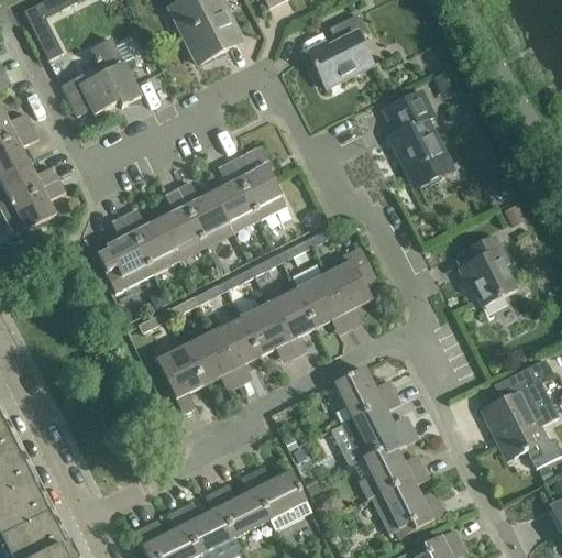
[(41,0),(23,9),(47,59),(67,51),(50,15),(80,0),(41,0)]
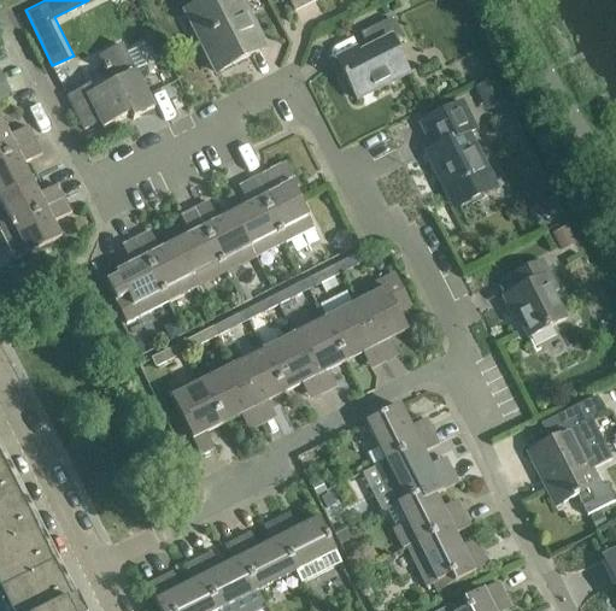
[(207,47),(218,69),(267,43),(250,11),(247,12),(241,0),(201,0),(191,6),(211,46),(207,47)]
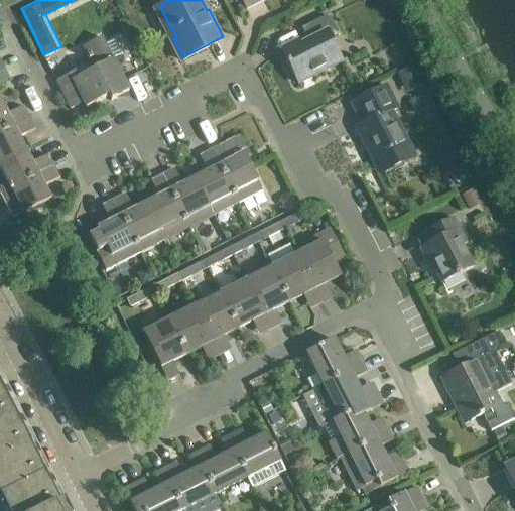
[(282,47),(298,80),(342,57),(330,34),(337,30),(327,11),(302,24),(309,37),(300,42),(298,38),(282,47)]
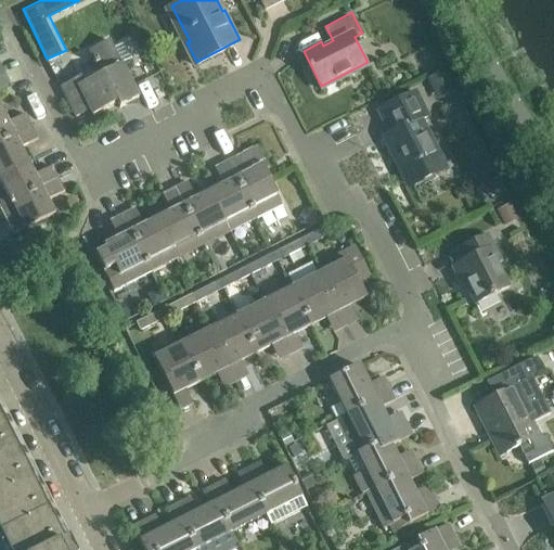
[(121,41),(114,45),(110,37),(90,47),(102,72),(85,80),(80,74),(62,84),(77,114),(90,107),(93,113),(118,100),(120,105),(140,96),(121,61),(129,56),(121,41)]
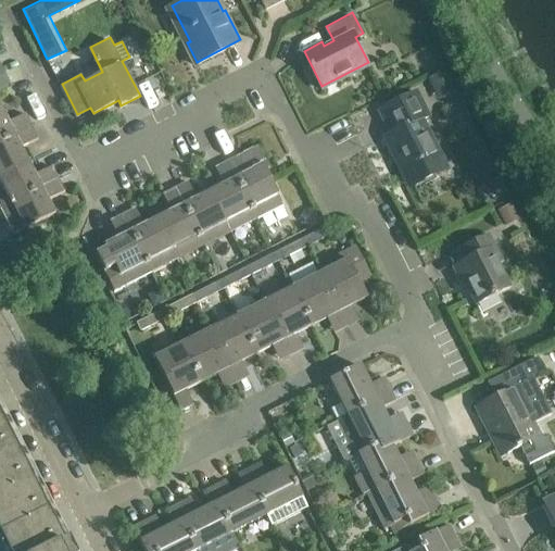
[(449,65),(434,72),(445,96),(459,90),(449,65)]
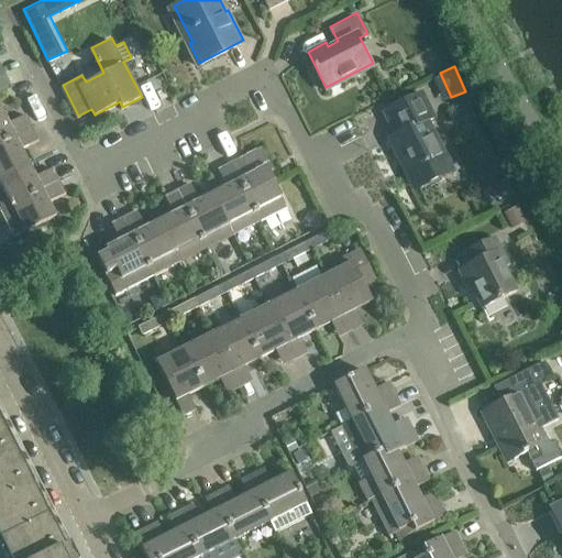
[(0,73),(0,108),(1,108),(0,106),(0,90),(13,84),(7,70),(0,73)]
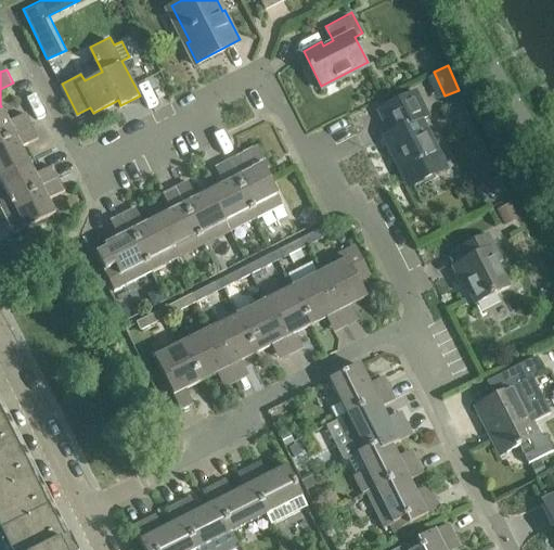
[(386,103),(391,113),(398,126),(384,133),(393,151),(397,149),(413,181),(446,165),(421,116),(428,113),(415,88),(386,103)]
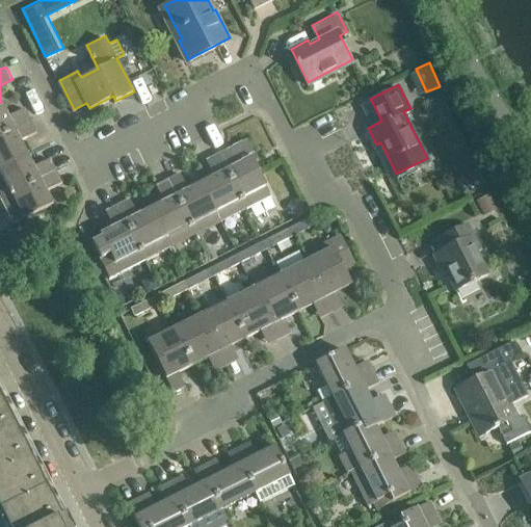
[(0,102),(0,133),(32,117),(26,105),(7,114),(1,102),(0,102)]
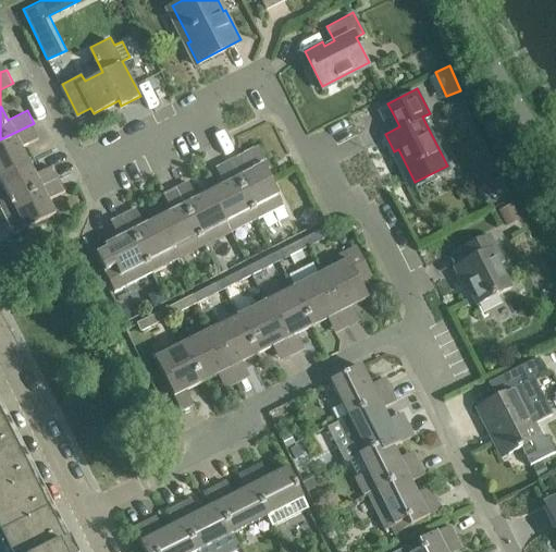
[(0,139),(0,172),(27,159),(21,146),(40,135),(34,123),(0,139)]
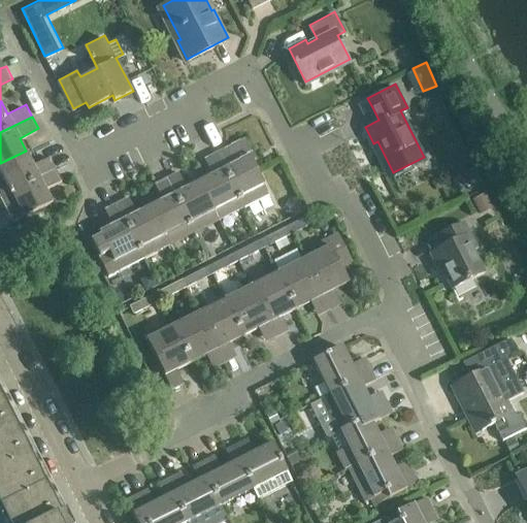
[(246,135),(217,150),(244,205),(271,191),(250,150),(253,149),(246,135)]
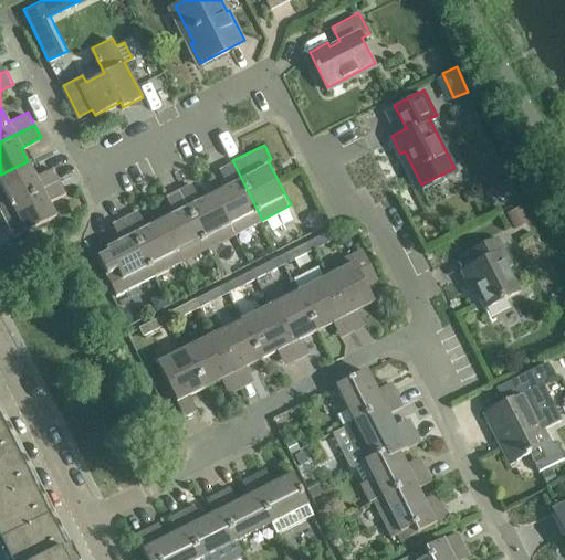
[(231,187),(216,194),(236,233),(262,220),(232,160),(221,167),(231,187)]
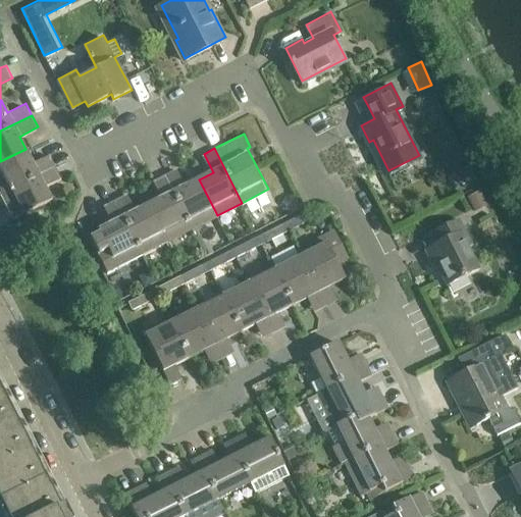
[(0,161),(0,188),(1,192),(56,163),(51,153),(33,162),(25,149),(0,161)]
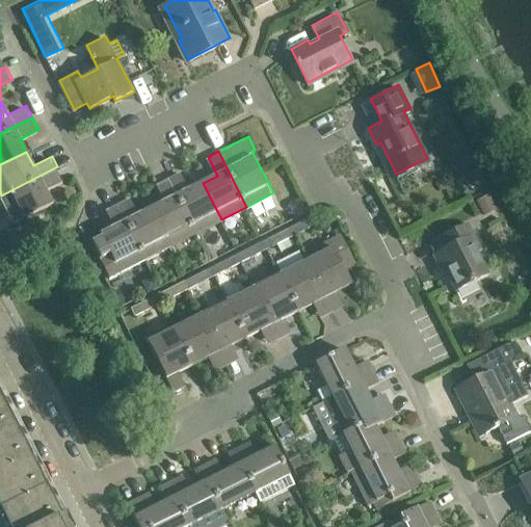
[(57,166),(1,195),(15,221),(52,203),(45,189),(63,179),(57,166)]
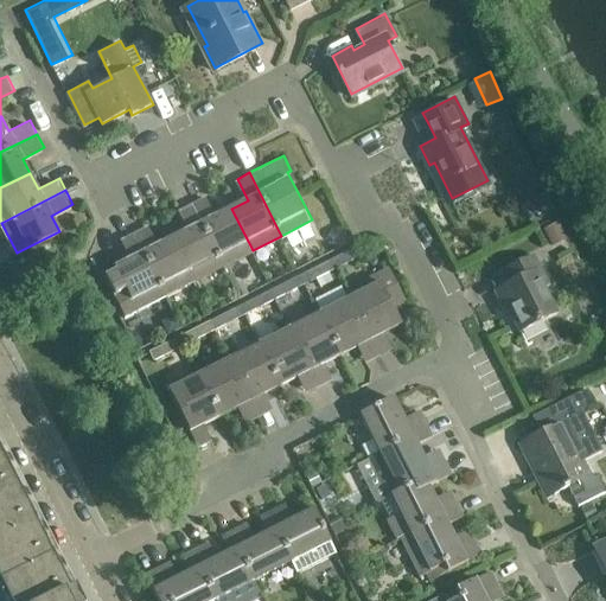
[(206,194),(192,202),(224,264),(253,250),(231,209),(218,216),(206,194)]
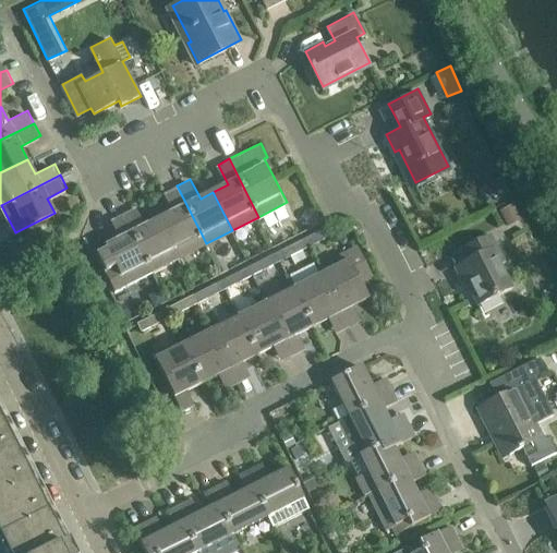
[(176,212),(160,219),(180,257),(206,243),(177,185),(165,192),(176,212)]
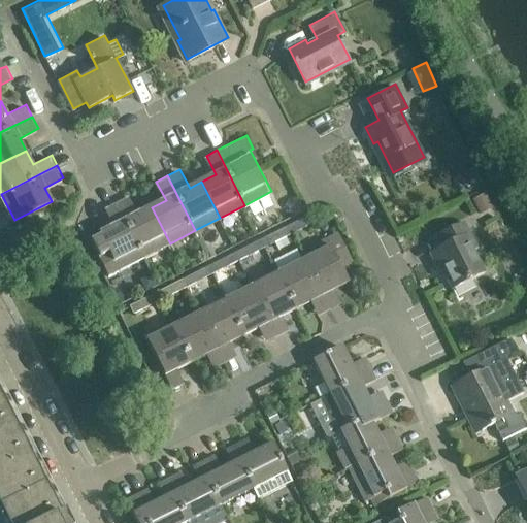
[(492,188),(479,192),(484,211),(497,207),(492,188)]
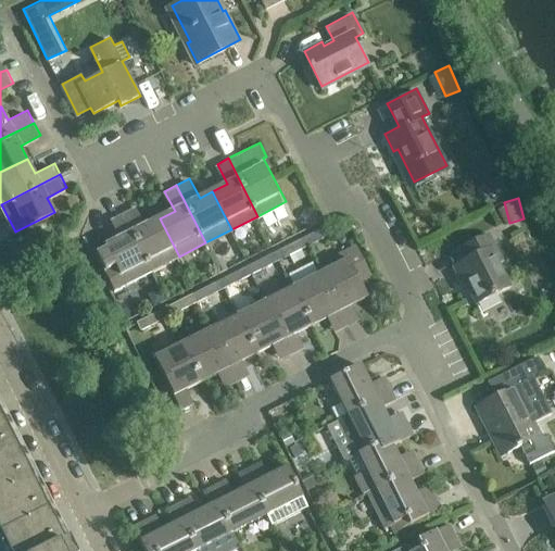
[(137,205),(123,212),(153,270),(179,257),(160,218),(147,225),(137,205)]
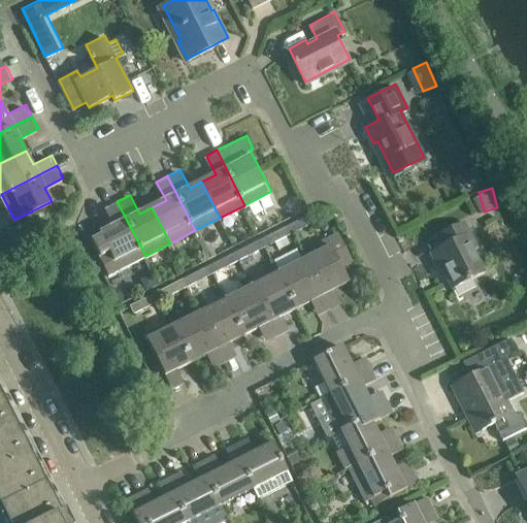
[(145,256),(117,201),(106,206),(116,226),(93,237),(101,253),(100,254),(110,273),(145,256)]
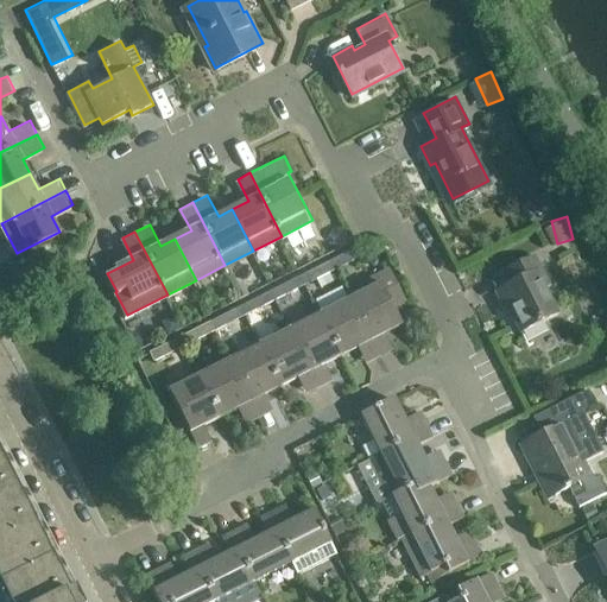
[(354,246),(330,258),(335,267),(359,255),(354,246)]
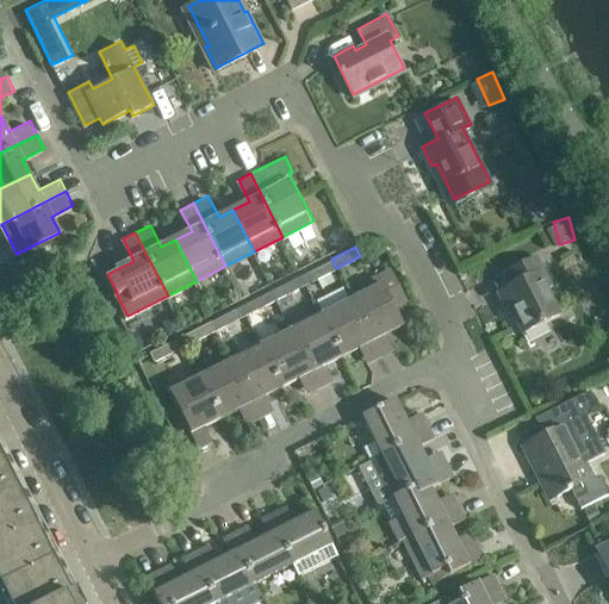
[(502,288),(523,329),(559,311),(539,272),(544,268),(536,254),(503,269),(510,284),(502,288)]
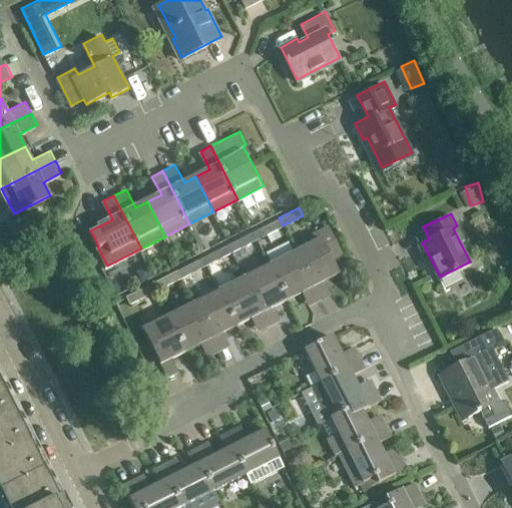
[(279,217),(253,230),(258,237),(283,225),(279,217)]
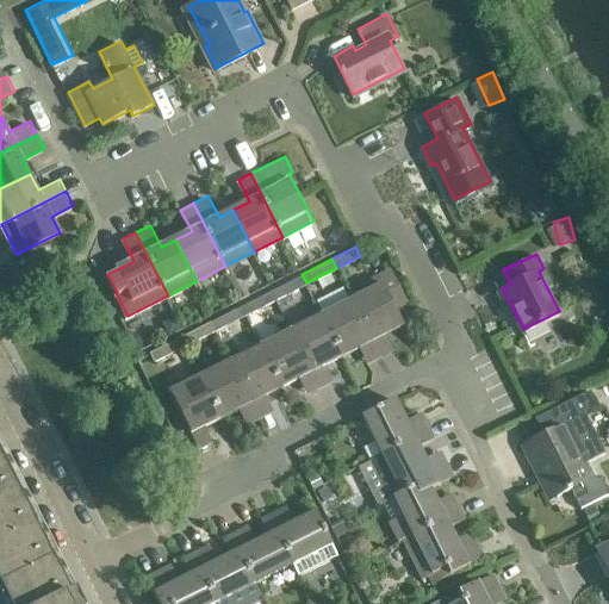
[(370,287),(352,297),(372,337),(403,322),(393,304),(406,297),(390,266),(365,279),(370,287)]
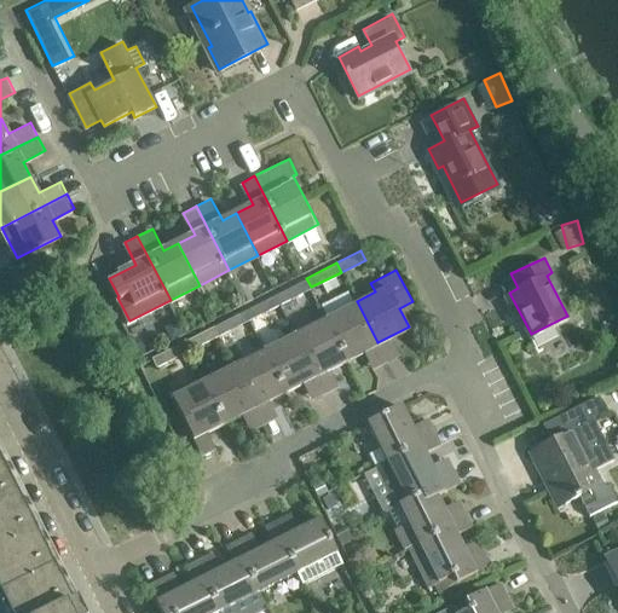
[(306,278),(276,293),(281,302),(311,287),(306,278)]
